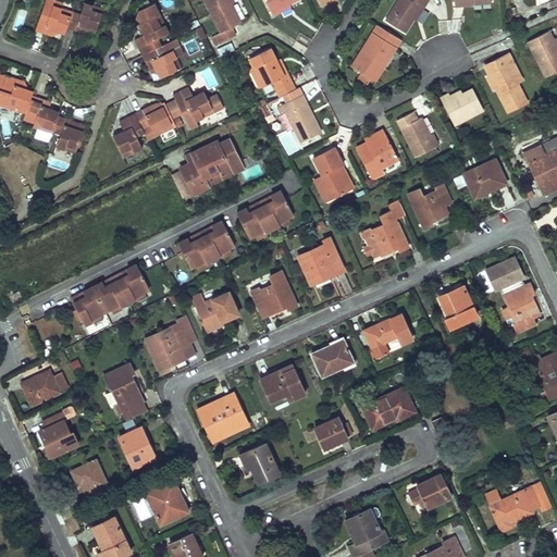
[(67,27),(72,12),(62,8),(54,5),(56,0),(53,0),(46,0),(36,31),(52,36),(54,29),(61,33),(65,34),(67,27)]
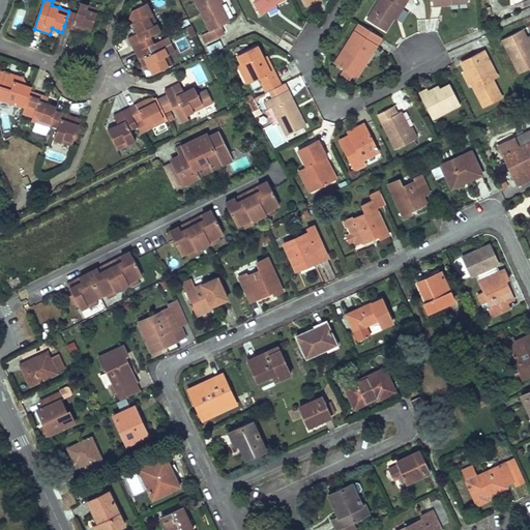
[(194,0),(210,31),(204,34),(208,41),(222,35),(217,27),(222,26),(230,22),(221,3),(218,0),(194,0)]
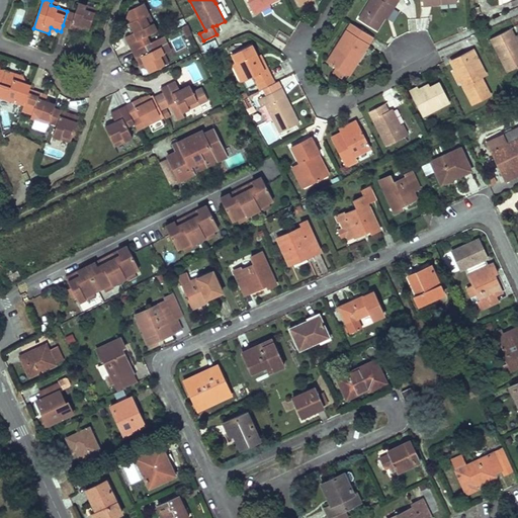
[(246,0),(254,14),(261,10),(260,8),(269,3),(275,0),(246,0)]
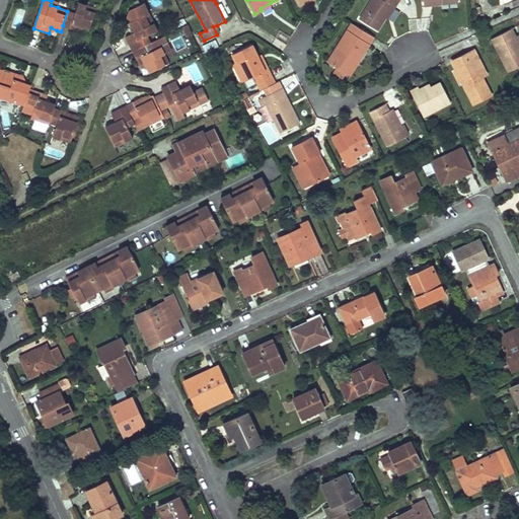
[(371,0),(359,19),(378,30),(385,17),(393,6),(395,7),(399,0),(371,0)]
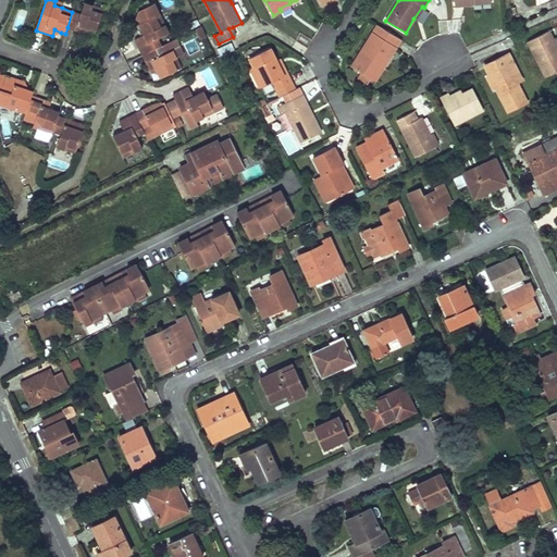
[(103,9),(85,2),(81,14),(72,12),(67,27),(84,33),(85,27),(93,29),(96,31),(103,9)]
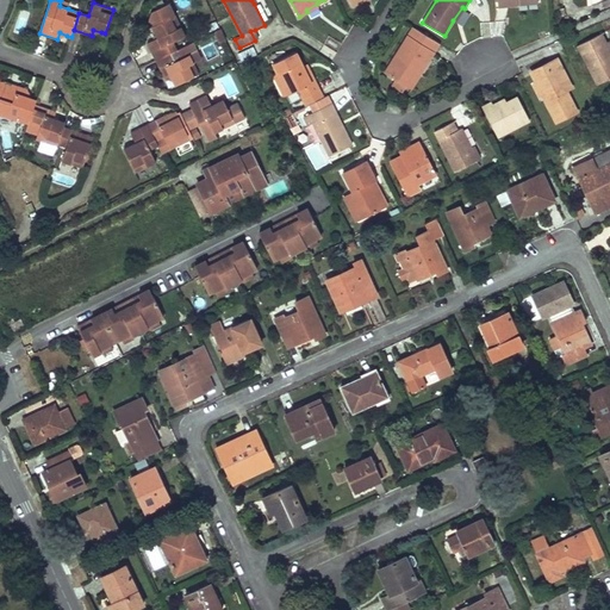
[(153,26),(159,38),(148,43),(156,61),(173,53),(176,50),(173,42),(185,36),(169,2),(153,11),(151,17),(155,25),(153,26)]
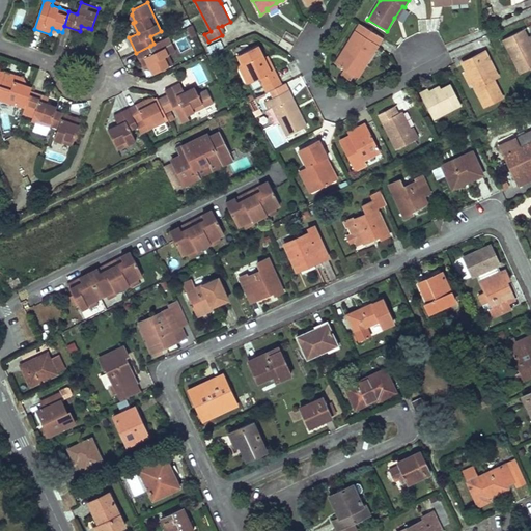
[(404,7),(402,6),(394,18),(396,20),(401,12),(404,7)]
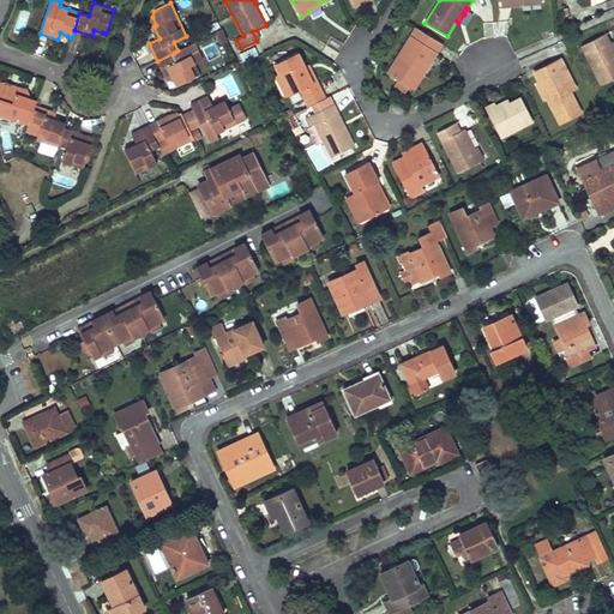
[(443,44),(416,28),(387,73),(398,80),(409,88),(433,50),(437,53),(443,44)]
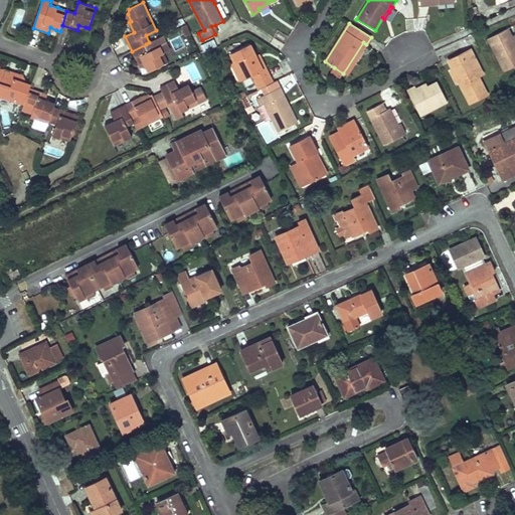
[(183,36),(190,34),(187,24),(180,26),(183,36)]
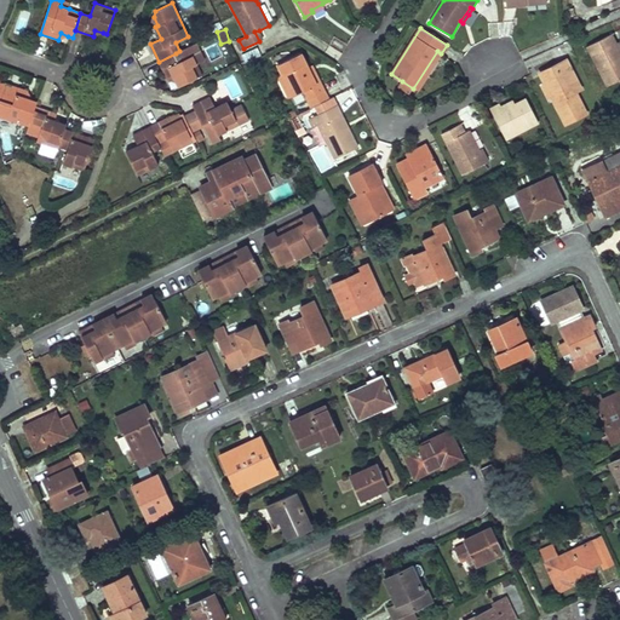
[(619,50),(616,42),(612,34),(587,46),(607,86),(619,79),(619,50)]
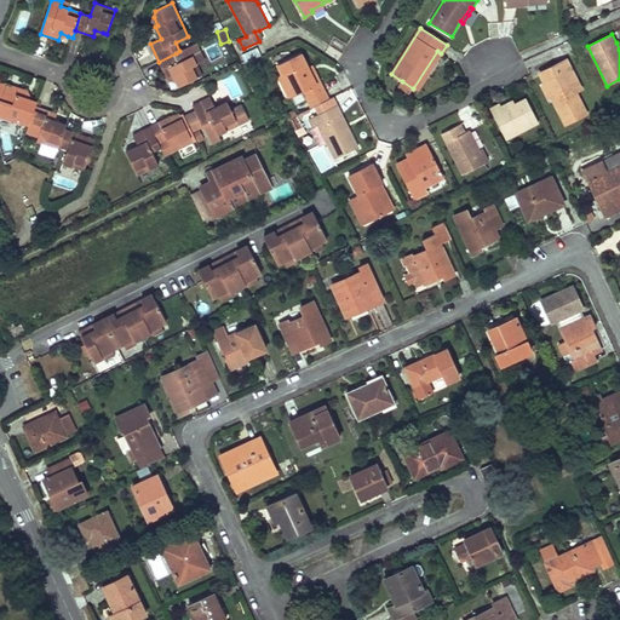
[(212,59),(222,56),(216,44),(207,49),(212,59)]
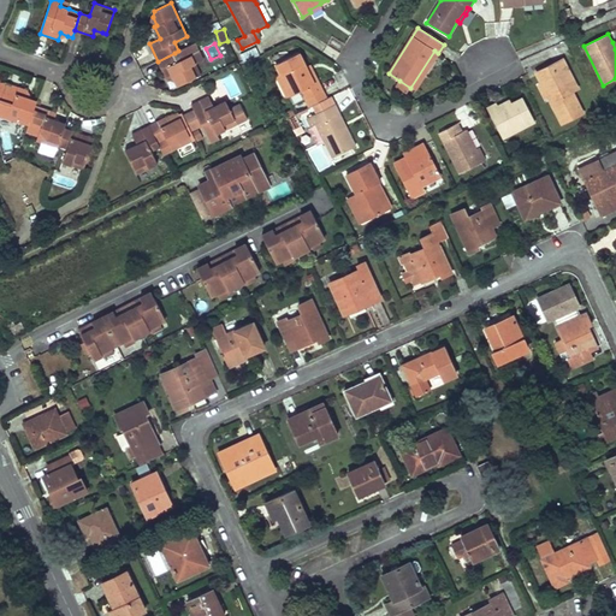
[(240,54),(243,61),(259,54),(256,47),(240,54)]
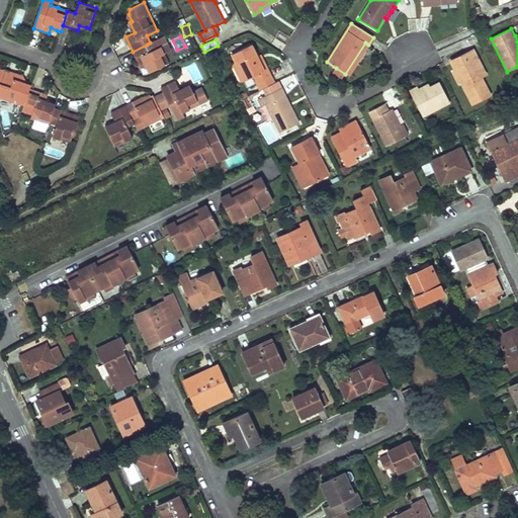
[(368,45),(365,42),(345,74),(349,76),(359,59),(368,45)]
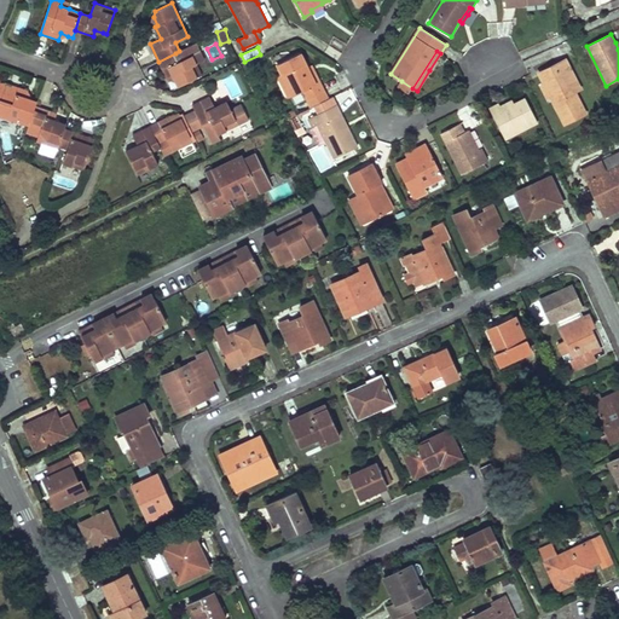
[(175,53),(158,62),(163,71),(167,79),(173,76),(179,87),(202,76),(192,56),(179,62),(175,53)]
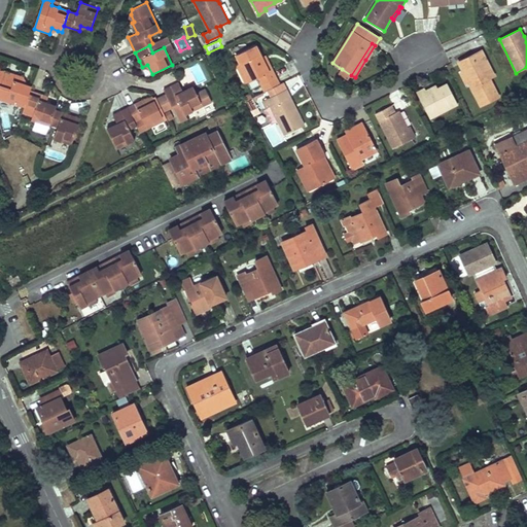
[(262,58),(256,45),(236,55),(240,64),(249,81),(257,77),(261,85),(276,77),(272,70),(269,71),(262,58)]
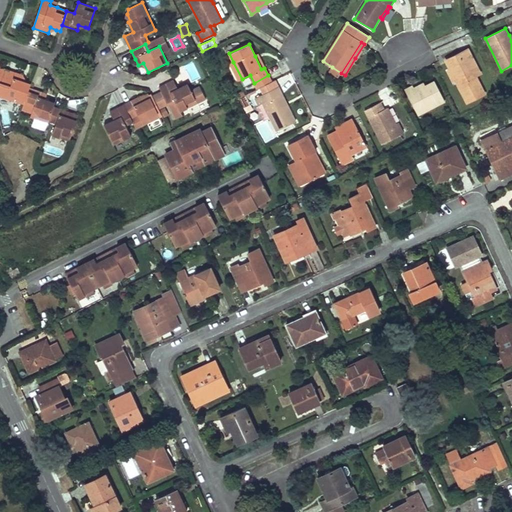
[(458,84),(467,102),(484,93),(475,76),(480,73),(468,49),(446,60),(451,71),(449,73),(452,79),(455,78),(459,76),(462,82),(458,84)]
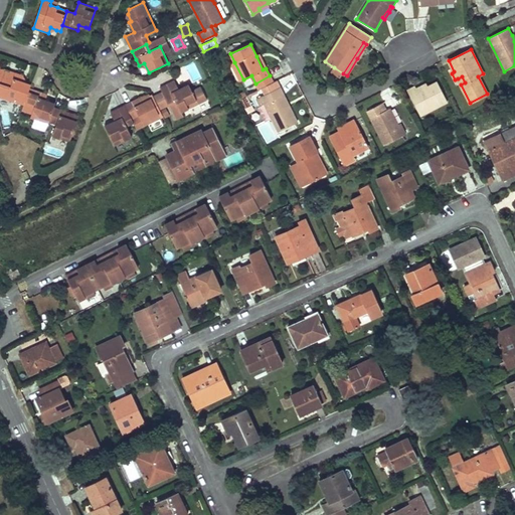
[(263,69),(266,68),(263,60),(260,54),(256,56),(263,69)]
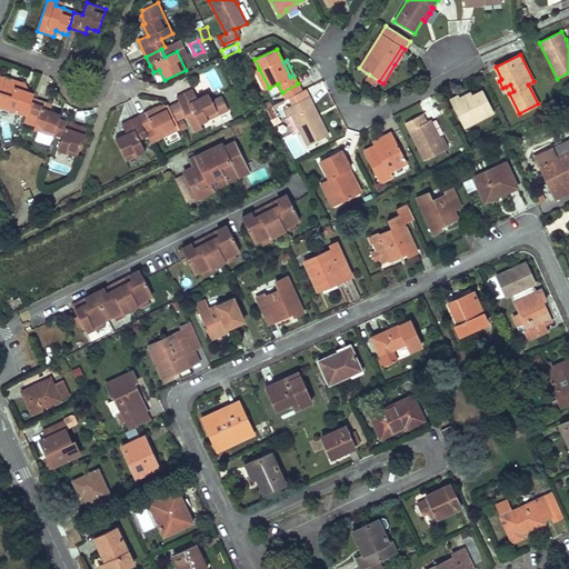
[(266,90),(269,88),(259,69),(256,70),(266,90)]
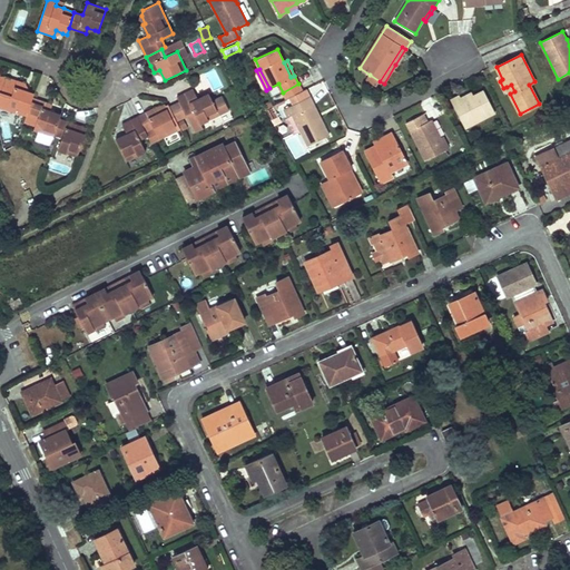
[(376,86),(380,81),(370,75),(366,79),(376,86)]
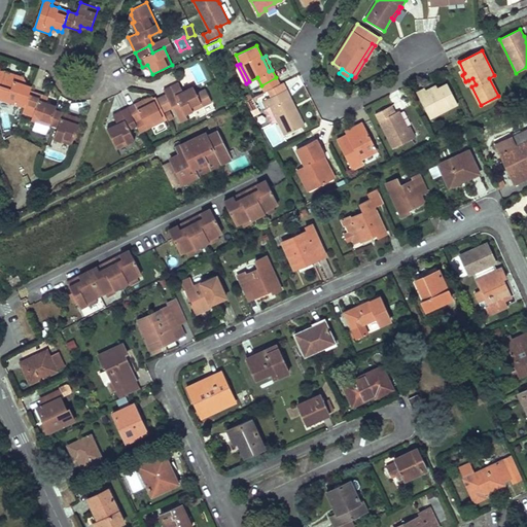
[(0,98),(25,107),(30,91),(32,86),(22,82),(24,77),(16,75),(5,71),(0,71),(0,98)]
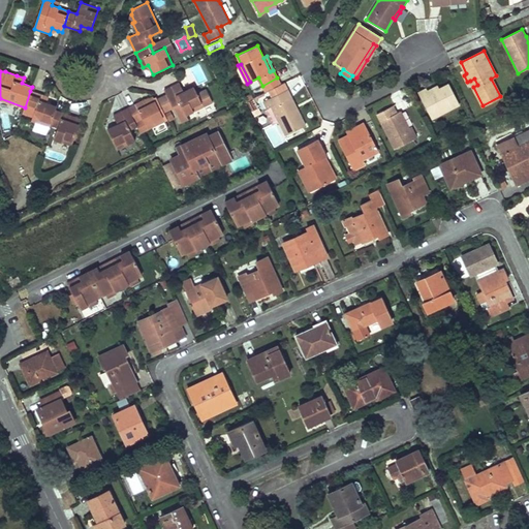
[(164,90),(174,109),(181,104),(186,115),(204,106),(193,87),(184,92),(179,83),(164,90)]
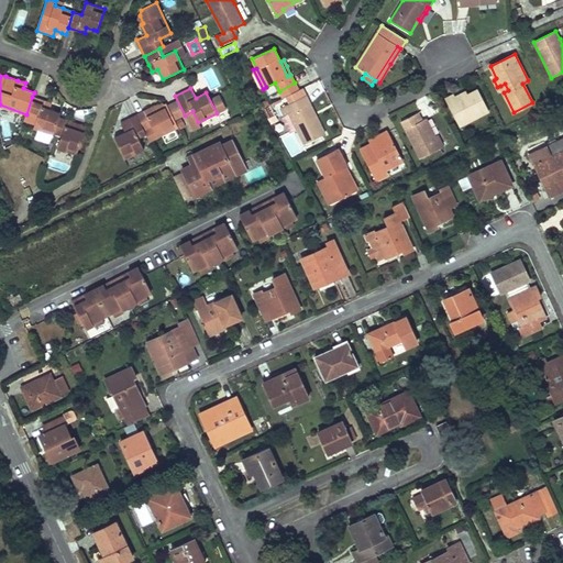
[(488,111),(477,89),(467,95),(456,100),(454,97),(453,95),(445,99),(460,127),(488,111)]
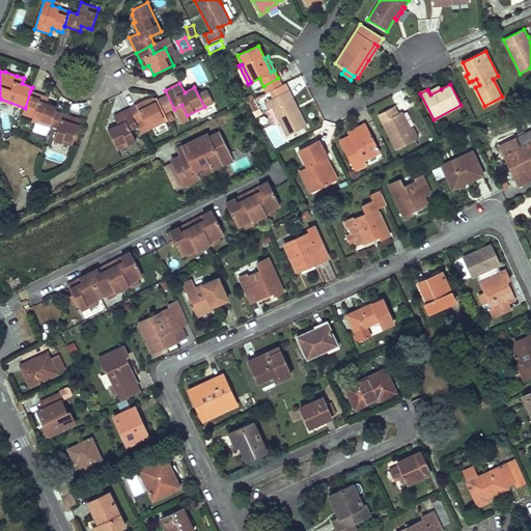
[(441,89),(439,86),(436,88),(428,91),(430,94),(441,89)]
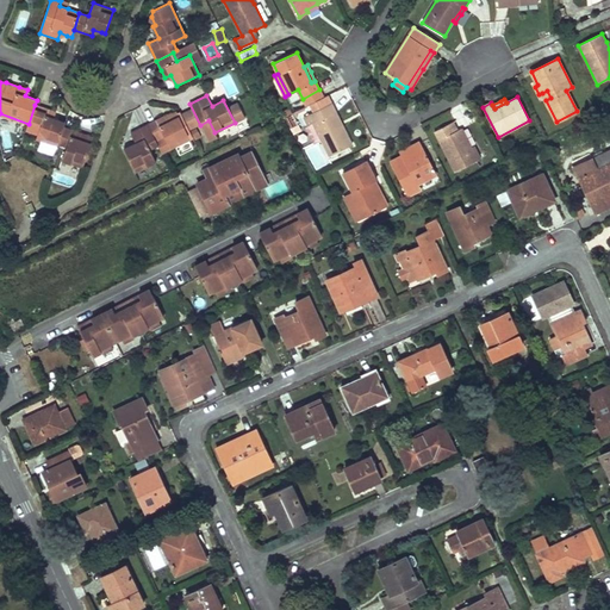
[(336,112),(331,104),(304,117),(309,126),(313,124),(321,141),(329,156),(353,145),(343,126),(340,129),(332,114),(336,112)]
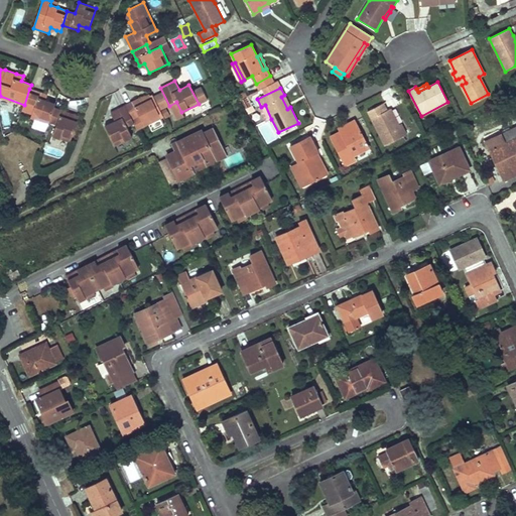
[(47,95),(29,89),(24,105),(22,110),(32,114),(31,118),(48,124),(48,122),(53,107),(55,104),(45,100),(47,95)]
